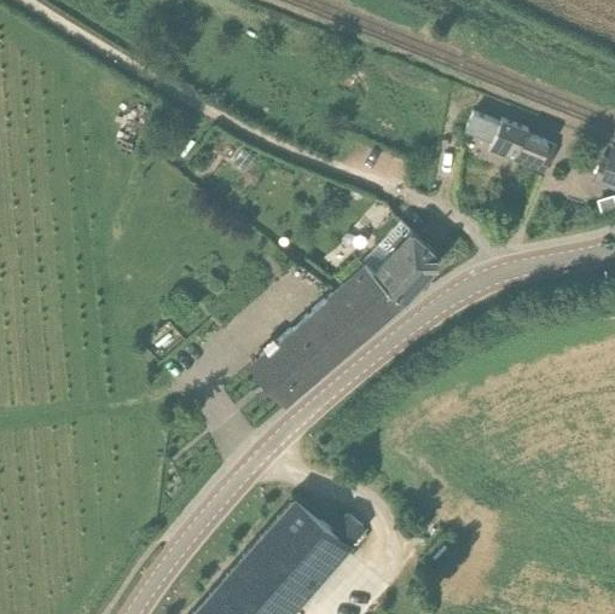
[(163,30),(160,40),(175,47),(179,39),(163,30)]
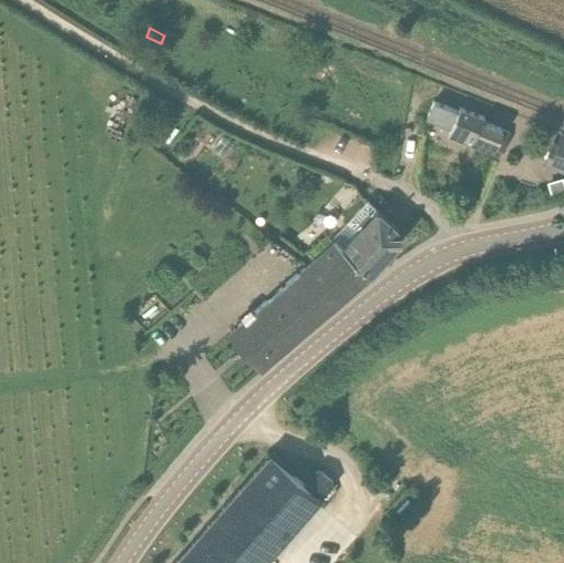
[(437,105),(429,123),(454,133),(451,140),(481,152),(483,145),(505,153),(512,137),(504,134),(504,133),(485,126),(488,122),(462,112),(461,115),(437,105)]
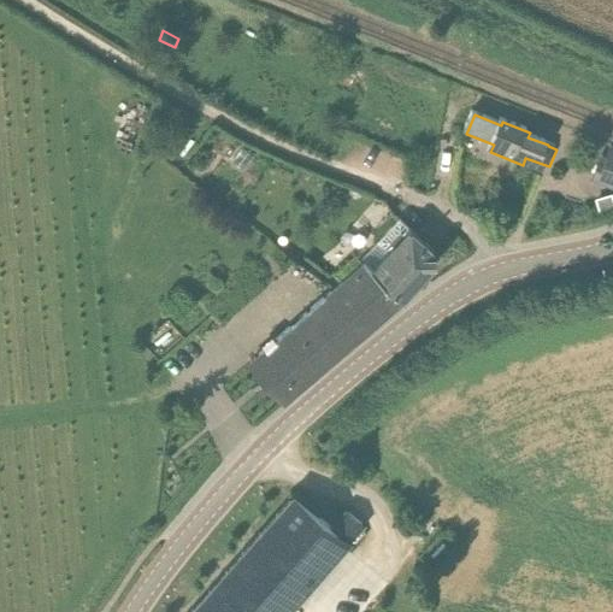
[(175,165),(190,145),(175,135),(160,154),(175,165)]
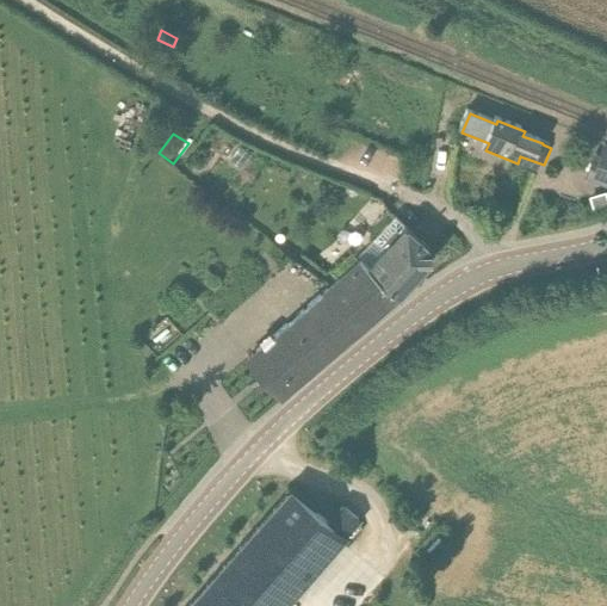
[(606,152),(600,165),(594,162),(588,178),(606,186),(606,152)]
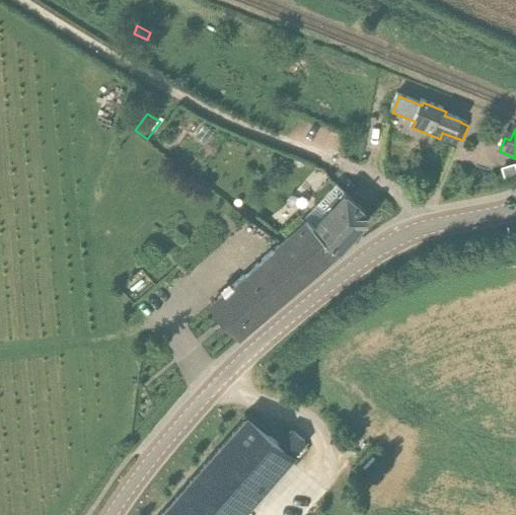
[(368,217),(368,216),(338,188),(324,203),(320,207),(328,214),(313,230),(305,223),(295,233),(324,269),(341,254),(342,254),(343,253),(353,241),(354,241),(355,240),(355,239),(358,236),(360,235),(359,234),(367,226),(368,225),(369,224),(369,222),(368,222),(368,217)]
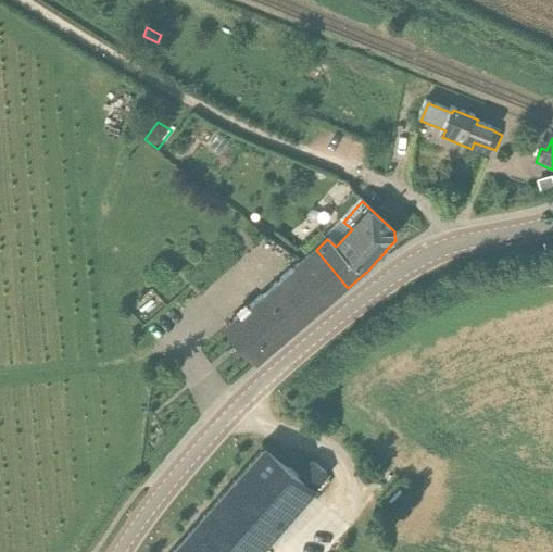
[(262,364),(348,288),(316,250),(229,328),(248,349),(262,364)]
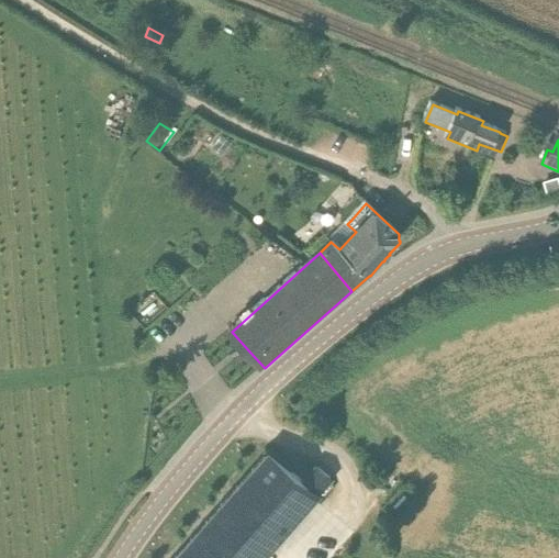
[(270,557),(321,500),(319,498),(305,487),(271,457),(270,458),(182,557),(270,557)]
